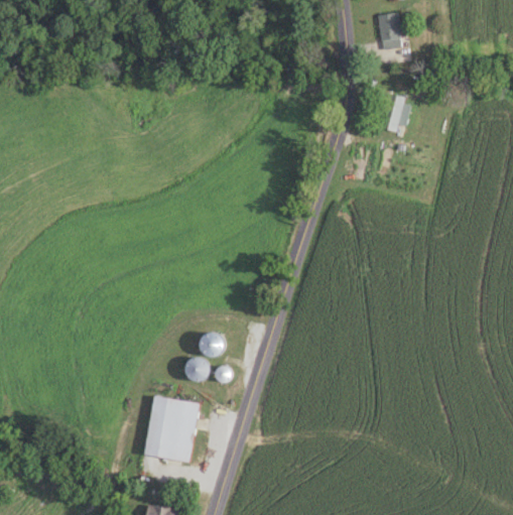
[(381,48),(401,46),(398,11),(377,13),(381,48)]
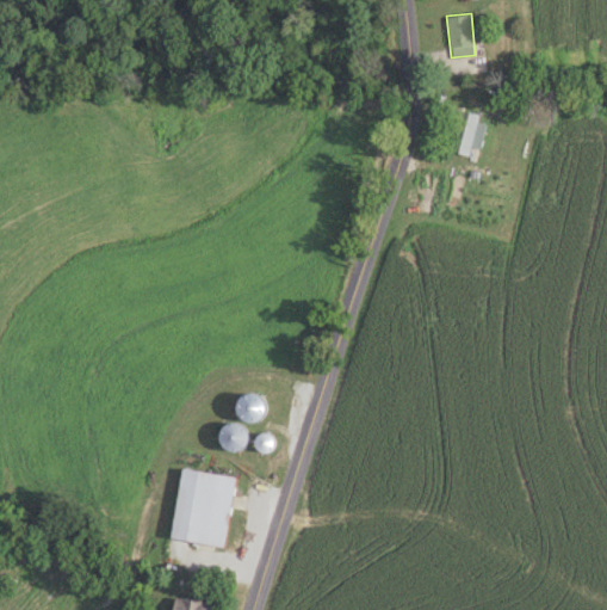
[(478,147),(485,115),(458,109),(448,149),(469,154),(471,146),(478,147)]
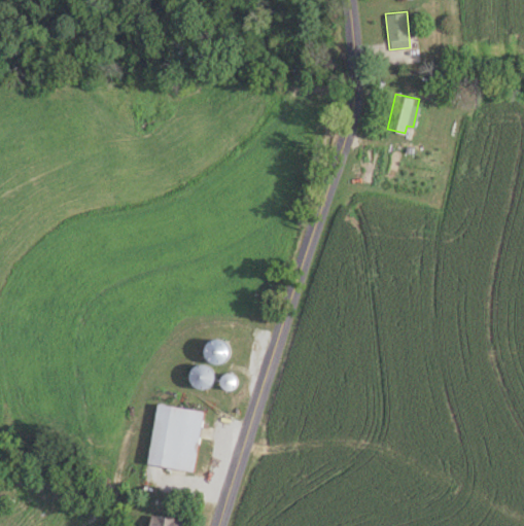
[(206,362),(189,373),(201,389),(216,379),(206,362)]
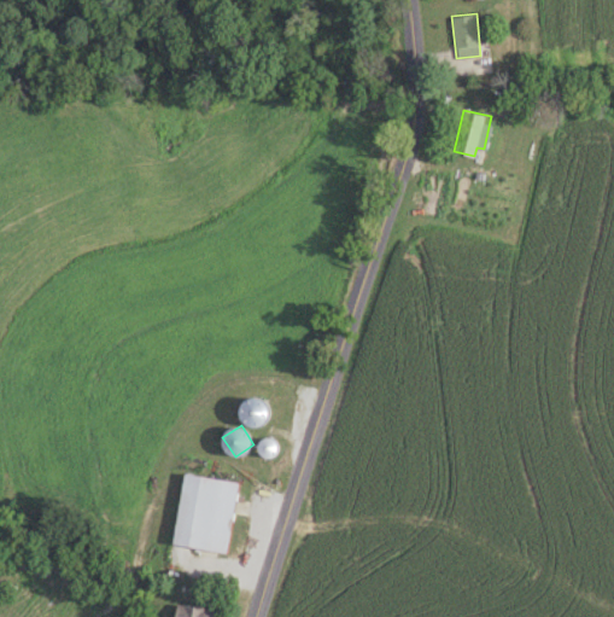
[(268,459),(276,443),(265,437),(257,453),(268,459)]
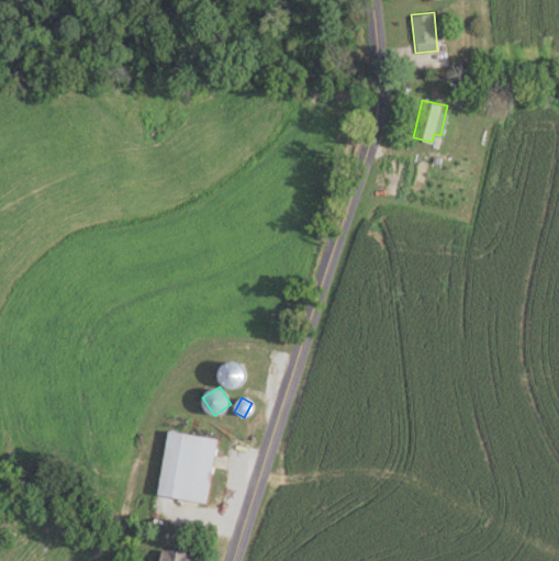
[(158,496),(207,503),(215,438),(166,432),(158,496)]
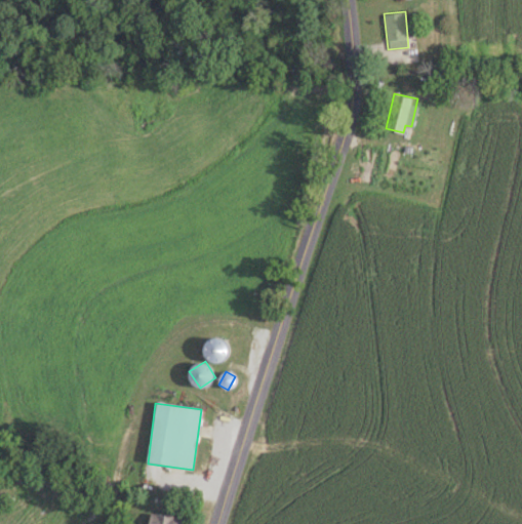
[(148,523),(182,523),(184,517),(149,513),(148,523)]
